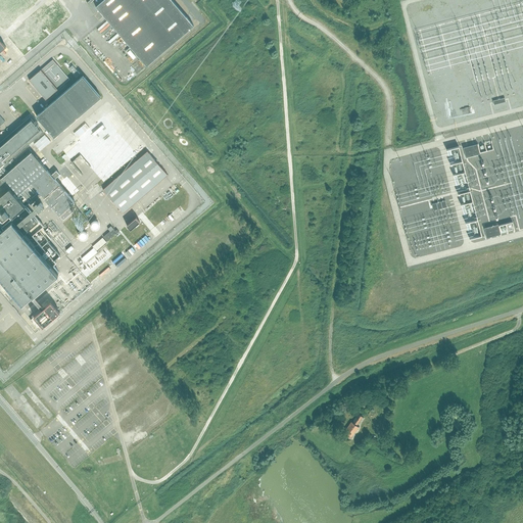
[(0,0),(0,3),(11,15),(15,11),(13,6),(11,4),(9,0),(10,0),(13,3),(16,3),(19,2),(21,4),(25,3),(25,0),(0,0)]
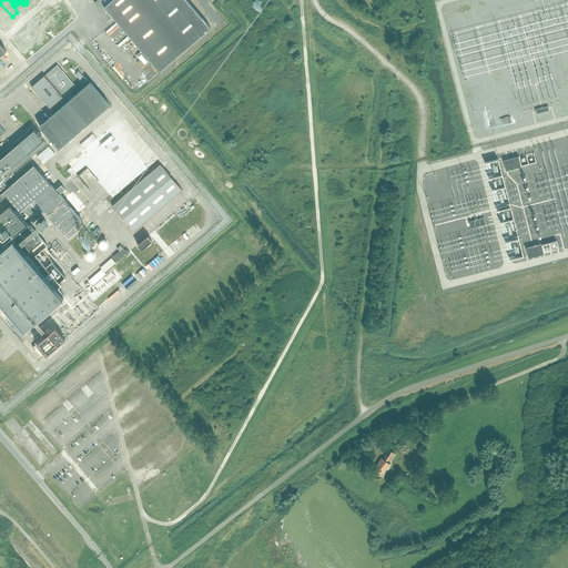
[(22,31),(23,32),(14,37),(9,41),(11,47),(12,47),(19,53),(24,50),(27,48),(31,46),(44,34),(44,33),(49,30),(49,29),(72,8),(71,6),(66,0),(60,0),(56,4),(33,24),(33,26),(22,31)]
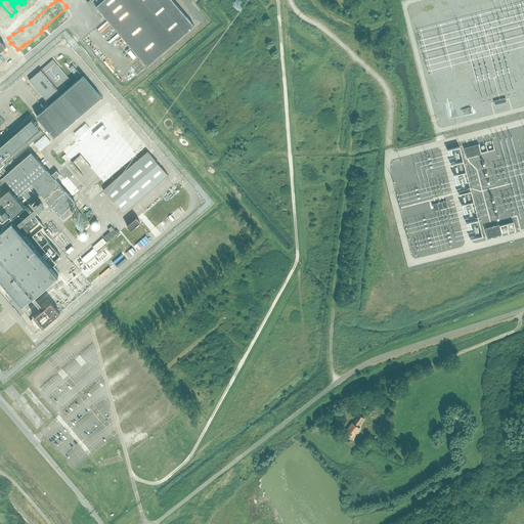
[(194,26),(172,0),(90,0),(87,3),(91,7),(96,12),(99,10),(107,19),(147,66),(194,26)]
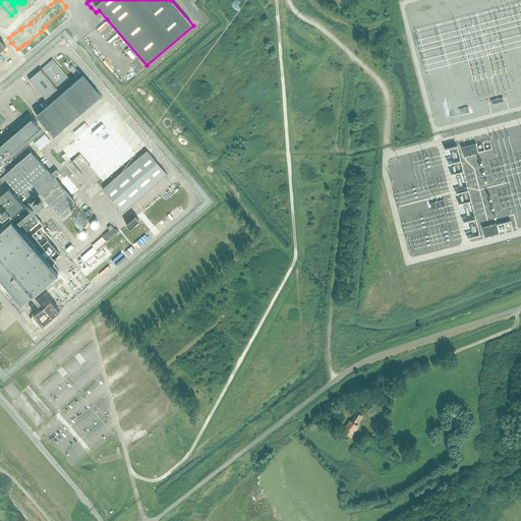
[(129,47),(126,49),(132,56),(135,54),(129,47)]
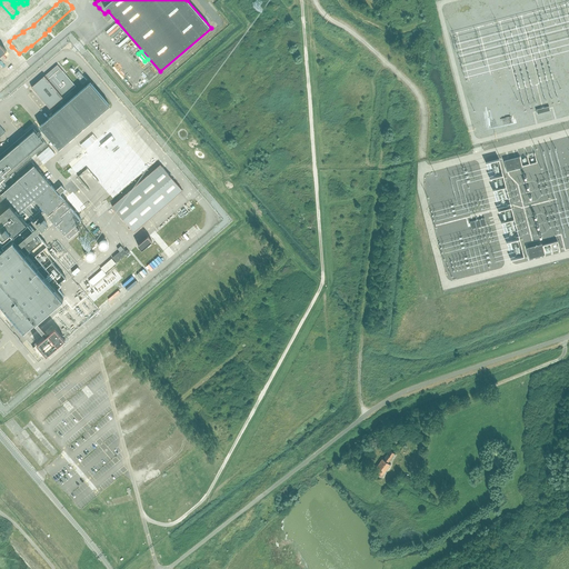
[(50,108),(63,97),(76,86),(58,65),(31,87),(50,108)]
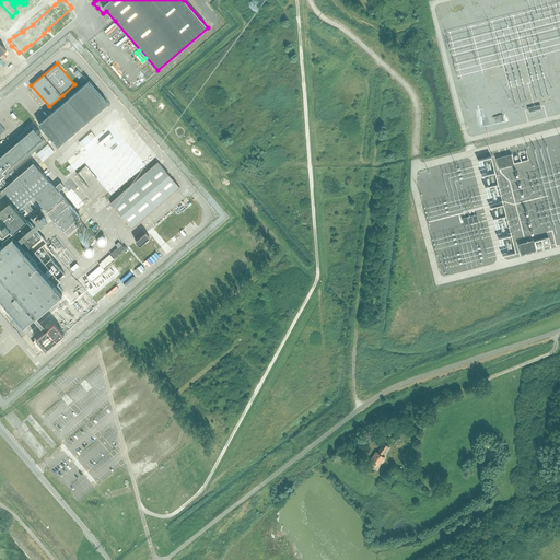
[(74,73),(82,82),(85,79),(78,70),(74,73)]
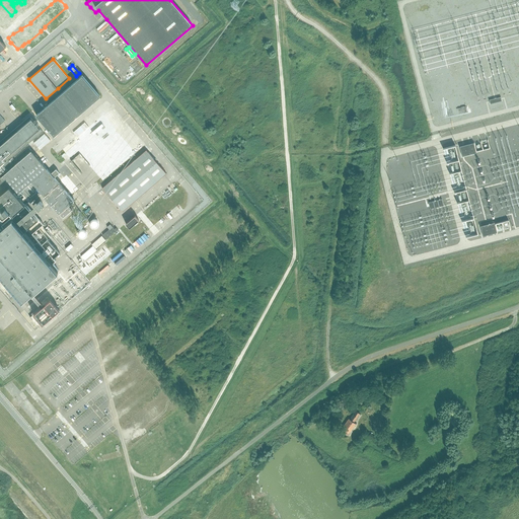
[(82,75),(36,115),(54,136),(100,96),(98,94),(82,75)]
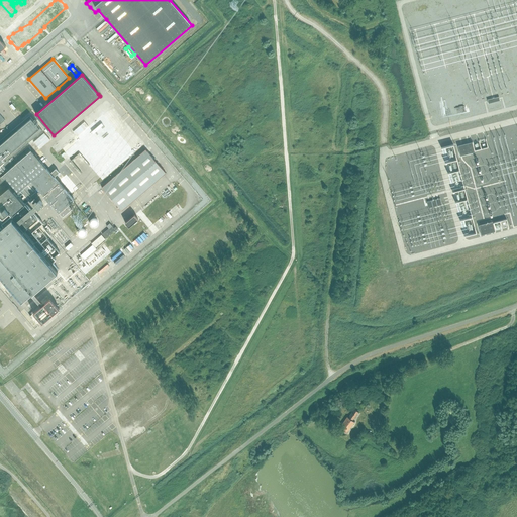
[(60,158),(82,139),(101,162),(107,157),(104,152),(100,157),(93,148),(100,142),(91,131),(116,110),(107,99),(50,147),(60,158)]
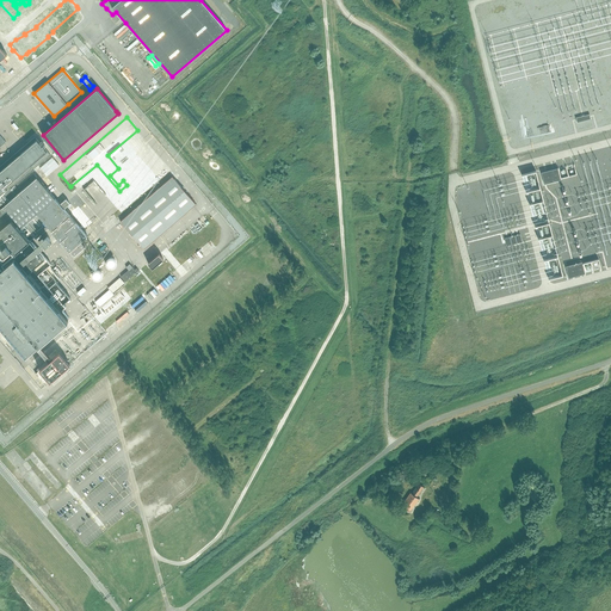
[(0,322),(22,349),(28,355),(35,349),(38,345),(68,319),(61,310),(66,308),(56,296),(43,281),(38,275),(45,269),(51,264),(32,242),(20,229),(24,226),(37,214),(59,239),(69,251),(74,257),(86,246),(81,241),(87,236),(37,178),(17,196),(11,189),(35,168),(38,165),(43,161),(50,155),(47,152),(48,150),(38,140),(23,153),(0,172),(0,193),(1,195),(2,193),(8,202),(1,208),(0,205),(0,322)]
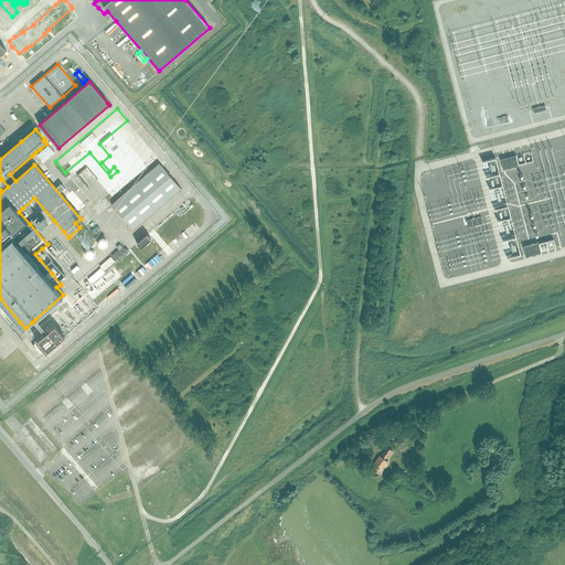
[(119,141),(114,145),(117,150),(123,147),(119,141)]
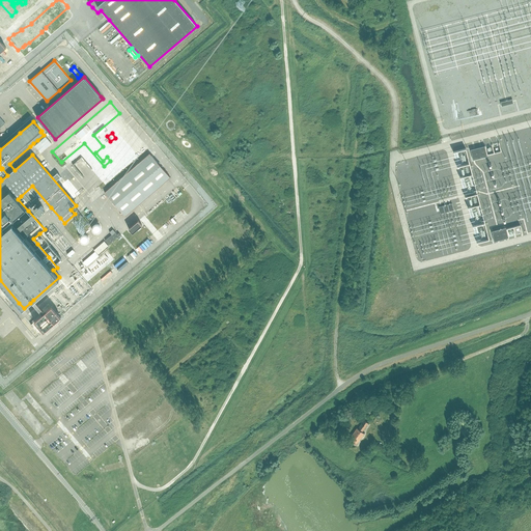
[(35,147),(40,152),(52,143),(47,137),(46,136),(34,146),(35,147)]
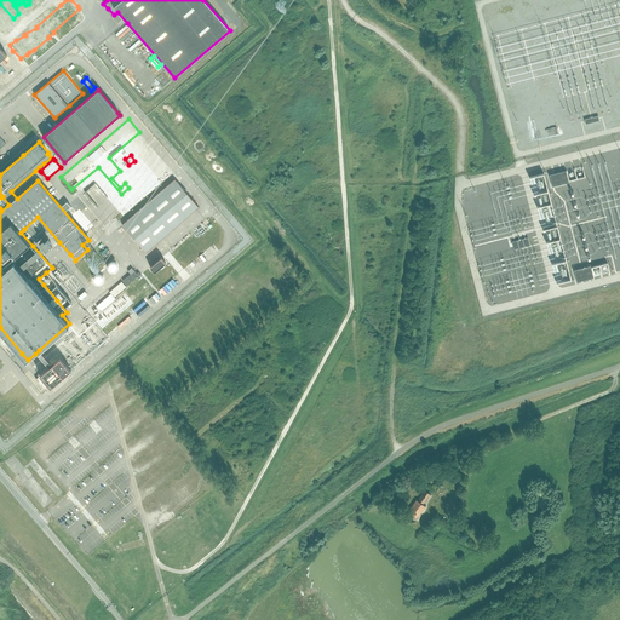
[(566,170),(549,174),(552,187),(569,182),(566,170)]
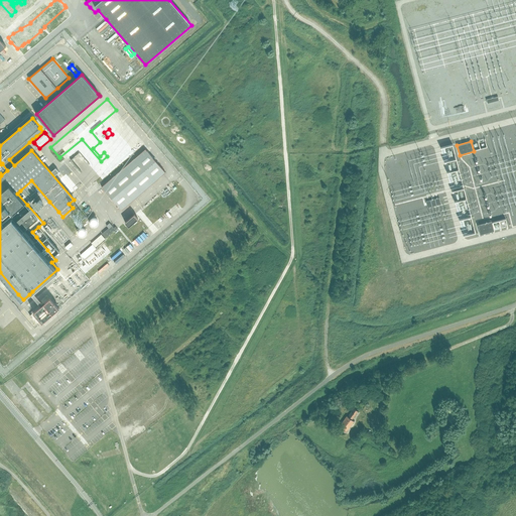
[(145,149),(102,186),(122,211),(165,172),(145,149)]
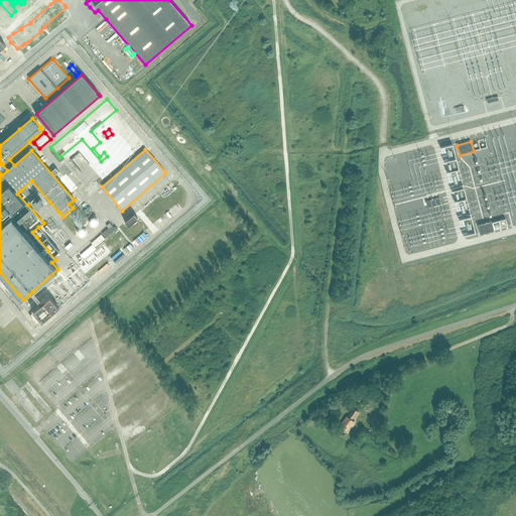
[(33,205),(38,211),(41,208),(43,206),(41,204),(42,203),(40,200),(39,201),(38,200),(35,202),(33,205)]
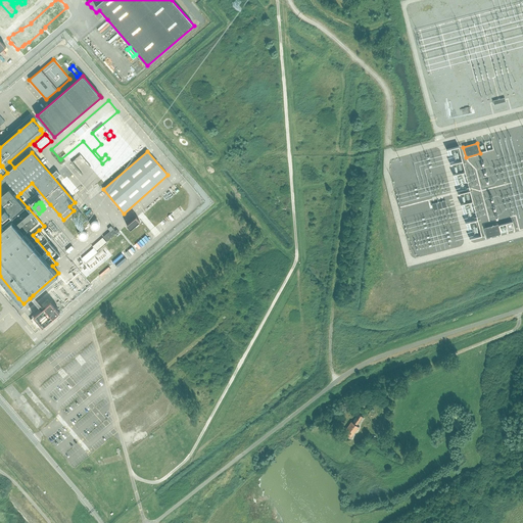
[(136,217),(127,225),(131,230),(140,222),(136,217)]
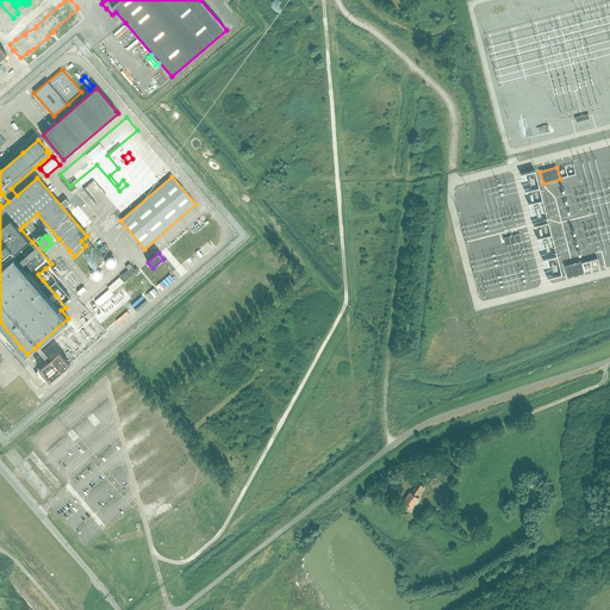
[(582,261),(565,266),(567,278),(584,273),(582,262),(582,261)]
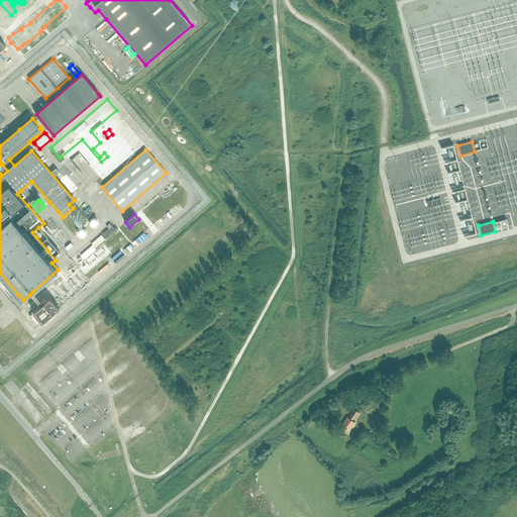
[(96,246),(105,238),(117,228),(116,226),(114,227),(110,222),(107,225),(108,228),(92,242),(93,244),(81,254),(83,256),(79,261),(81,263),(97,248),(96,246)]
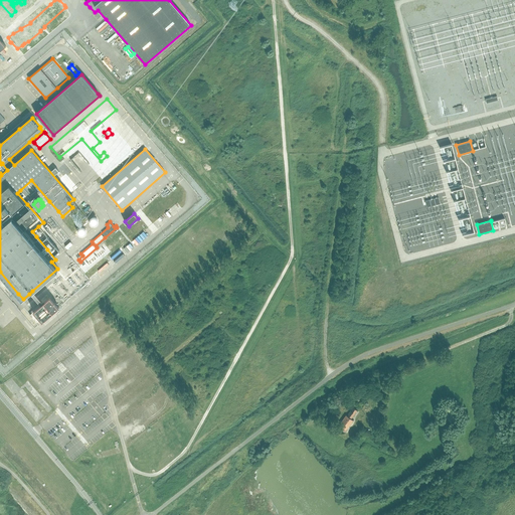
[(44,226),(42,228),(47,234),(51,231),(46,225),(44,226)]
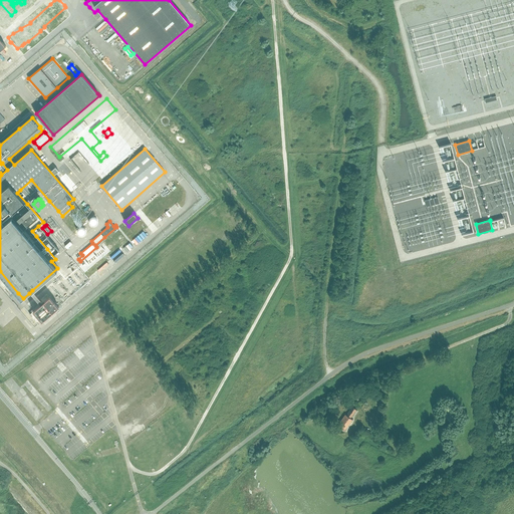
[(84,232),(84,231),(84,229),(83,228),(82,227),(80,226),(78,227),(77,228),(76,229),(76,231),(76,232),(77,234),(78,235),(80,235),(81,235),(82,234),(83,234),(84,232)]
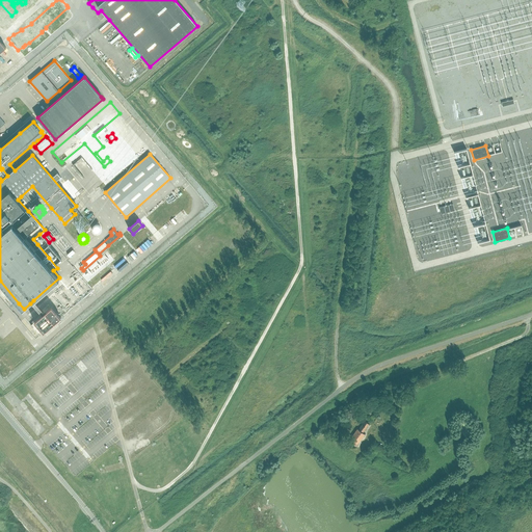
[(138,244),(142,248),(153,239),(150,235),(138,244)]
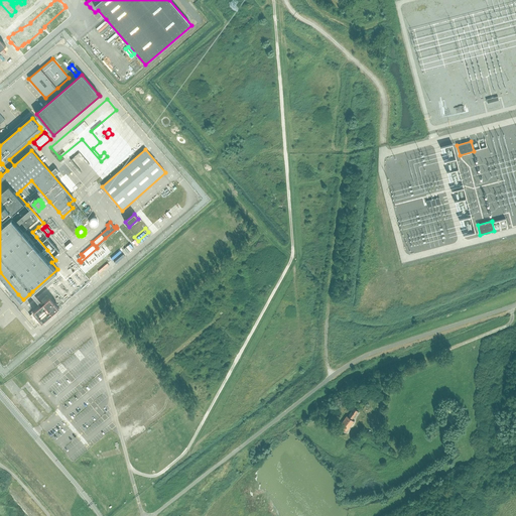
[(39,306),(43,303),(32,291),(29,294),(39,306)]
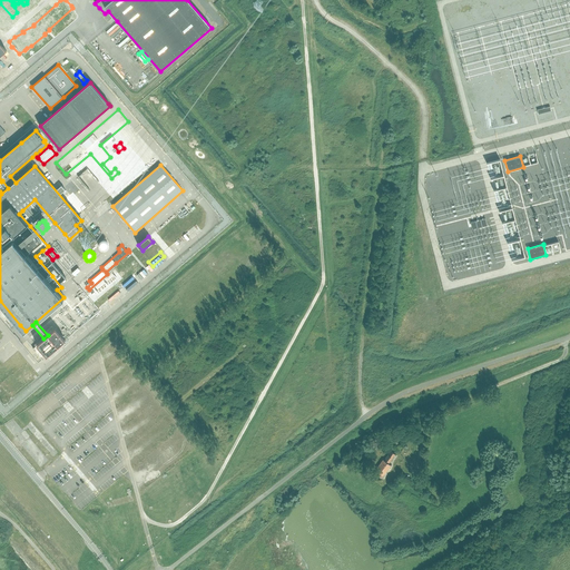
[(42,360),(66,341),(56,328),(48,335),(43,338),(32,349),(42,360)]
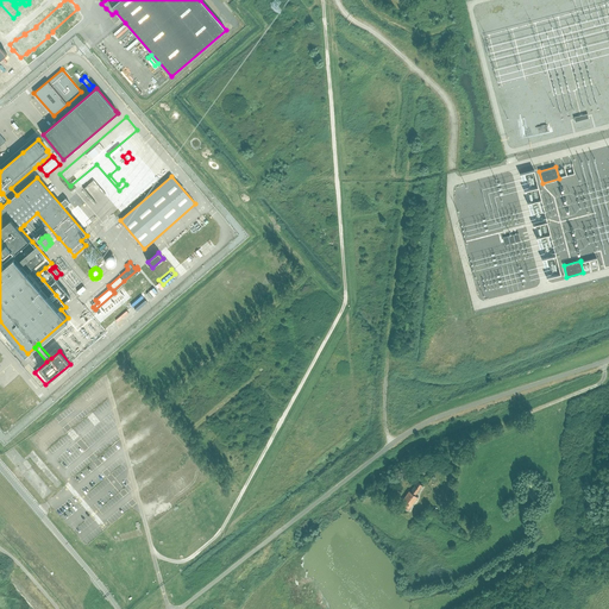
[(410,491),(409,491),(400,504),(408,510),(418,497),(415,495),(422,485),(418,482),(410,491)]
